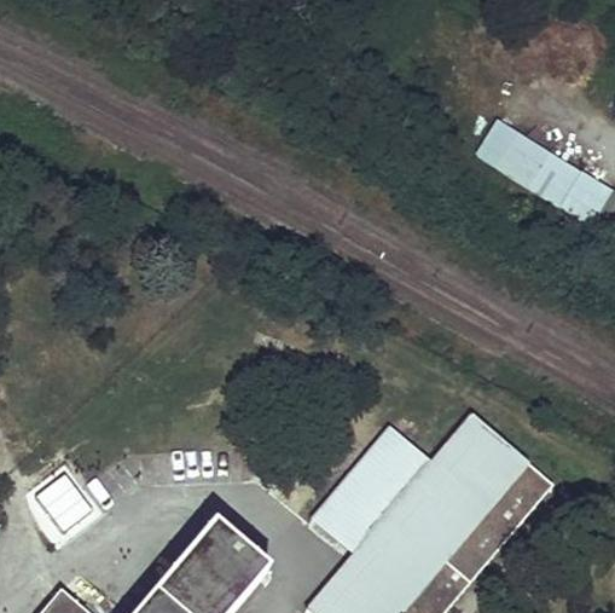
[(614,189),(494,117),(475,150),(614,233),(614,189)]
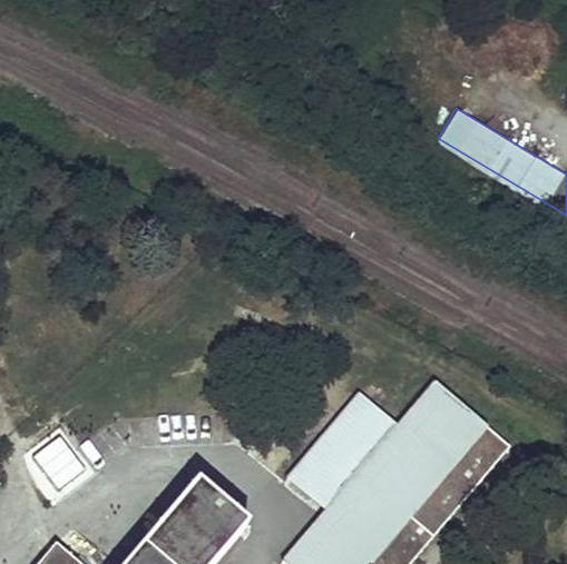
[(326,508),(282,560),(285,562),(283,563),(408,563),(511,445),(434,379),(398,423),(326,508)]
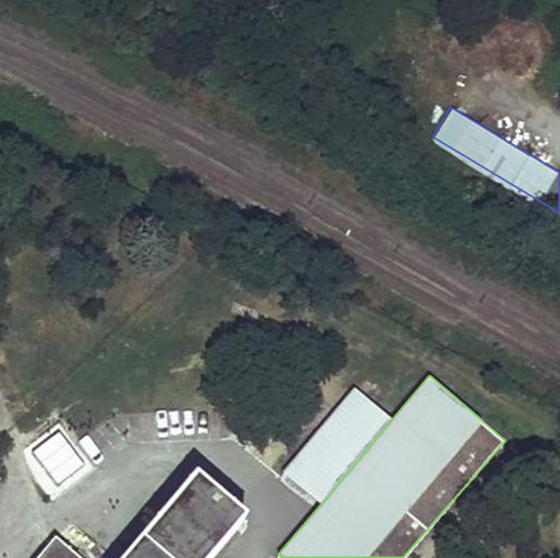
[(393,418),(355,386),(285,471),(322,503),(393,418)]
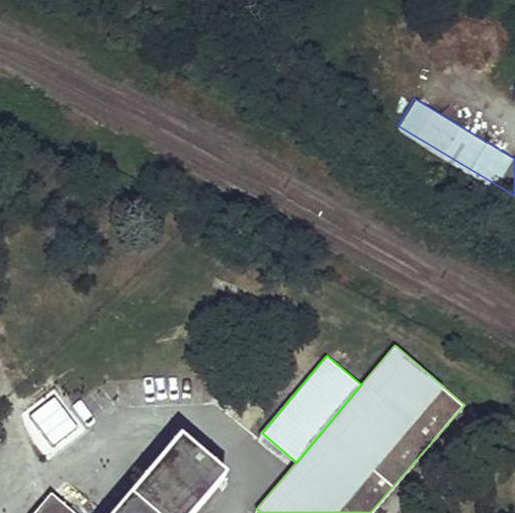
[(192,512),(223,479),(177,439),(114,512),(75,512),(51,492),(32,512),(192,512)]
